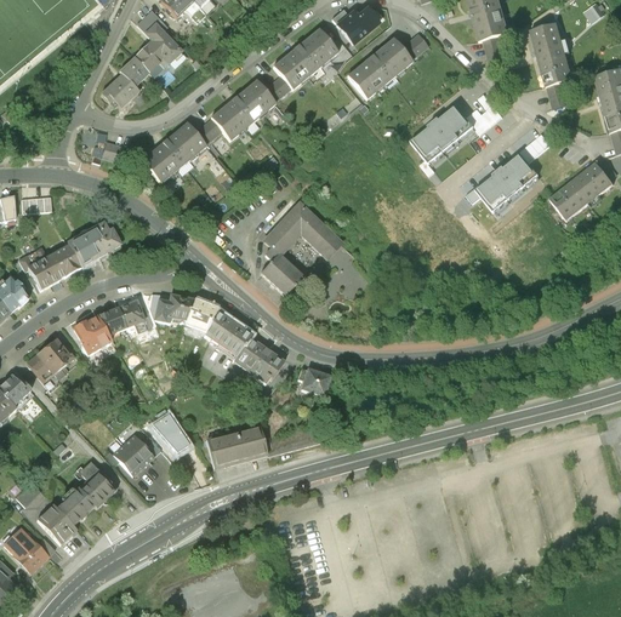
[(163,0),(160,3),(176,18),(193,3),(191,0),(163,0)]
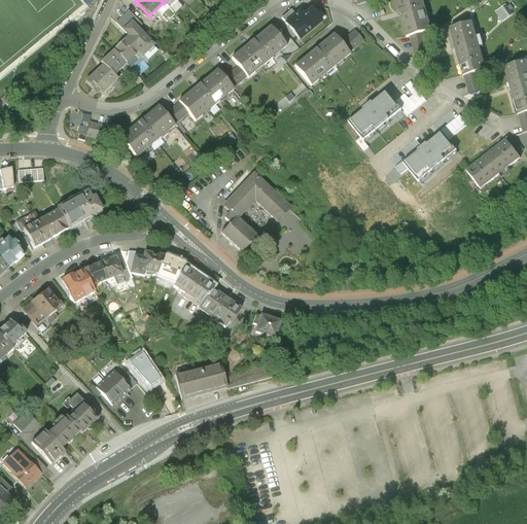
[(396,0),(407,36),(410,35),(424,31),(431,29),(423,0),(396,0)]
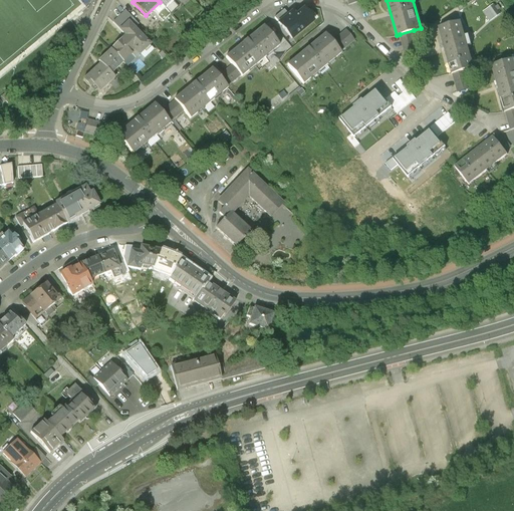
[(483,9),(490,19),(501,12),(493,2),(483,9)]
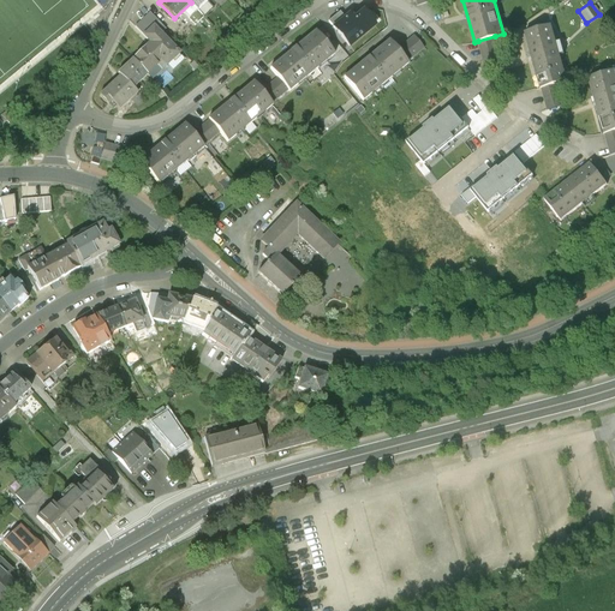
[(345,16),(340,9),(328,18),(333,25),(345,16)]
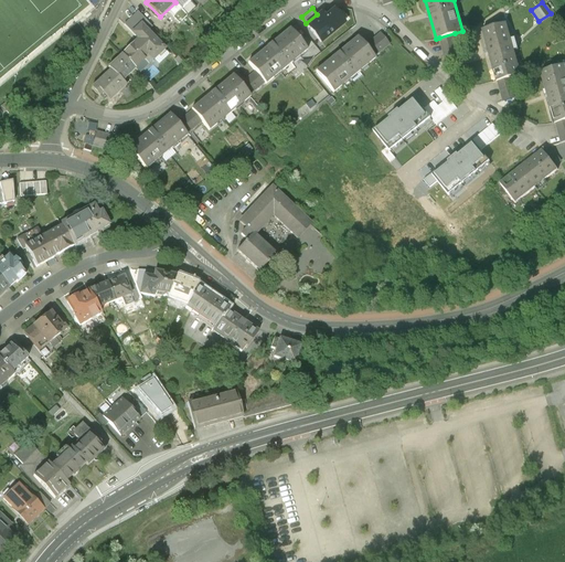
[(317,14),(306,23),(320,40),(344,21),(333,8),(324,16),(321,11),(317,14)]
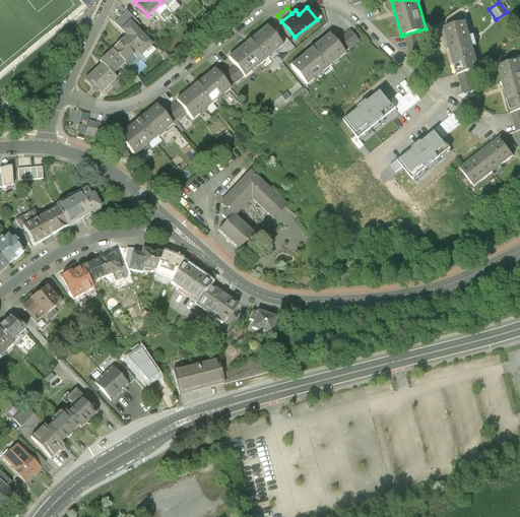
[(139,23),(127,9),(114,21),(122,29),(130,21),(135,27),(139,23)]
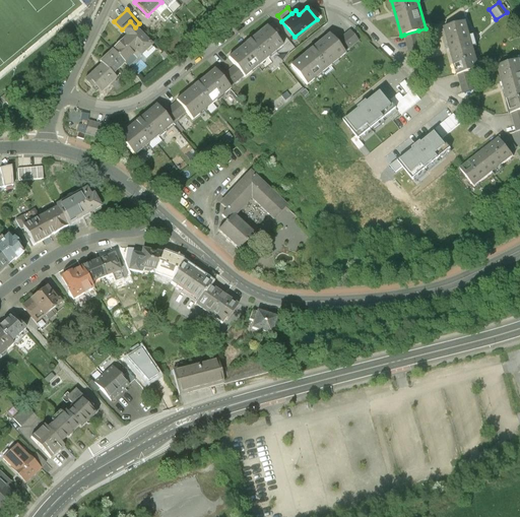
[(466,19),(444,25),(457,73),(458,73),(471,69),(479,67),(466,19)]
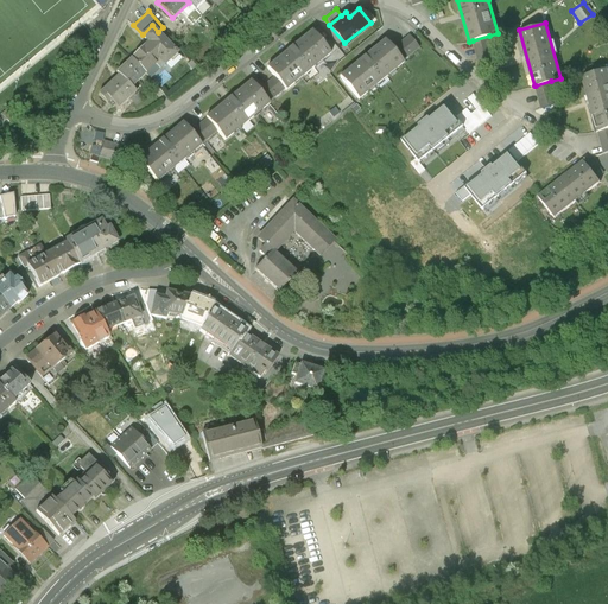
[(158,32),(152,25),(143,35),(149,40),(131,57),(145,72),(160,58),(164,63),(177,51),(158,32)]
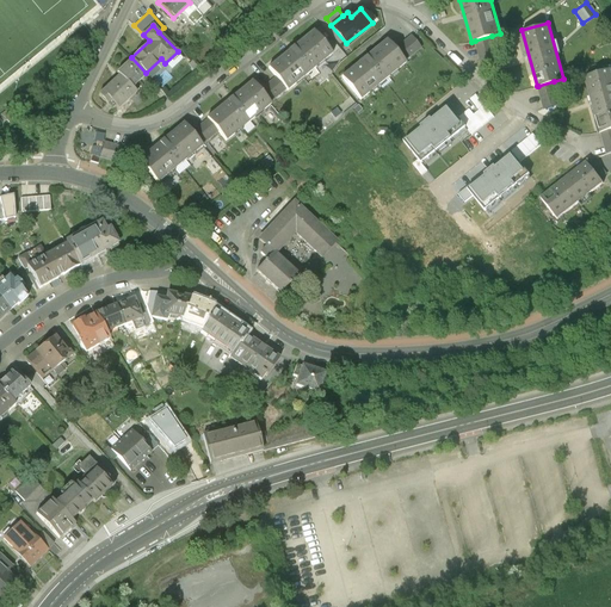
[(314,29),(269,66),(277,75),(287,87),(288,88),(332,53),(314,29)]
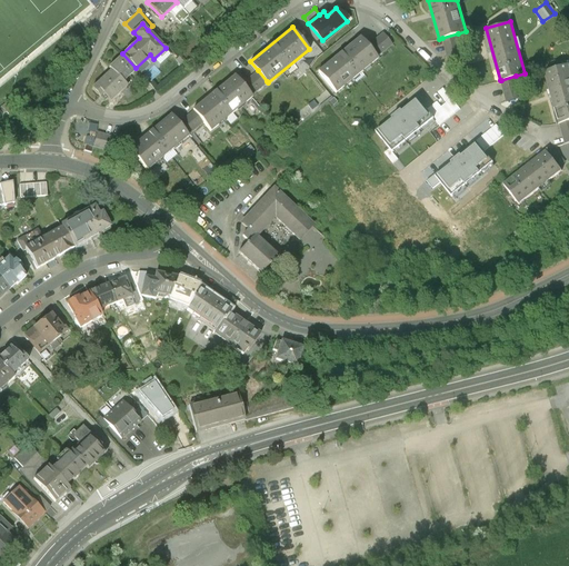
[(383,30),(367,43),(377,56),(392,41),(383,30)]
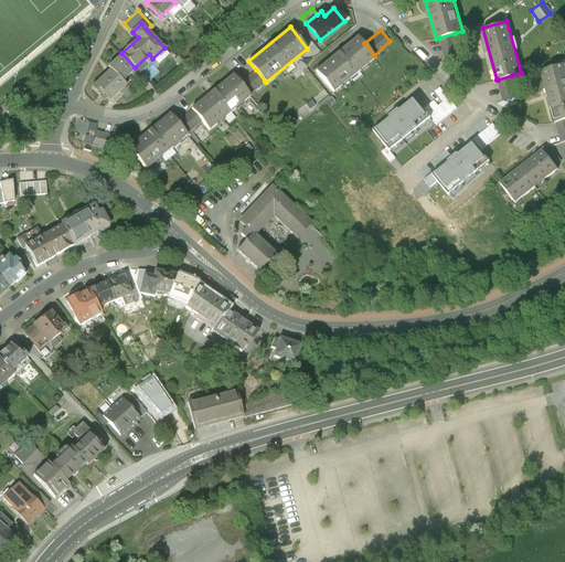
[(455,33),(439,38),(445,57),(460,53),(455,33)]
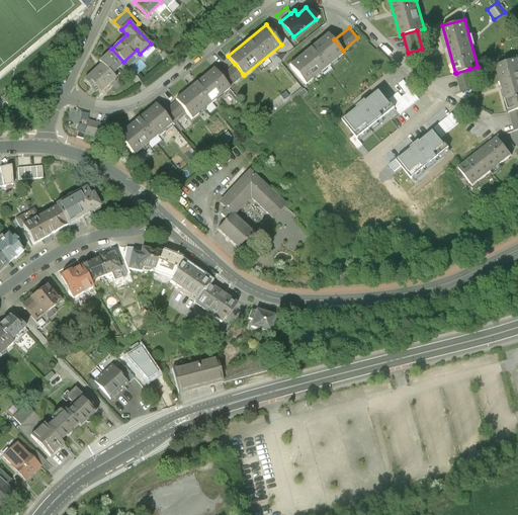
[(334,39),(328,32),(289,64),(306,83),(344,52),(343,51),(334,39)]
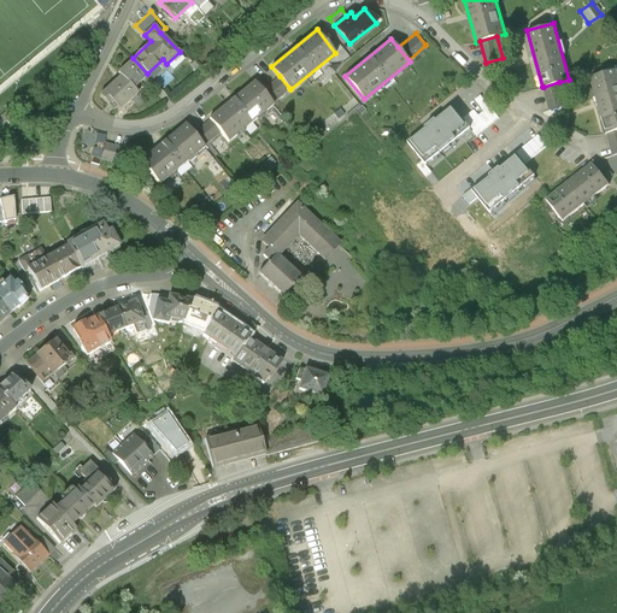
[(133,58),(118,71),(121,74),(99,94),(112,107),(117,105),(119,107),(137,92),(133,87),(147,74),(133,58)]
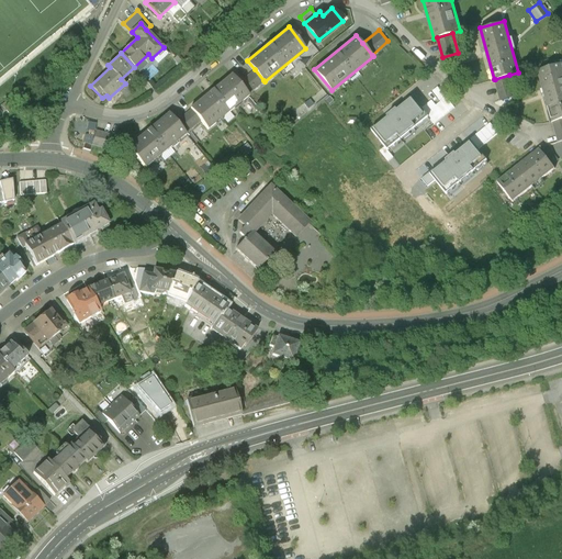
[(561,65),(561,64),(538,70),(552,122),(561,119),(561,65)]
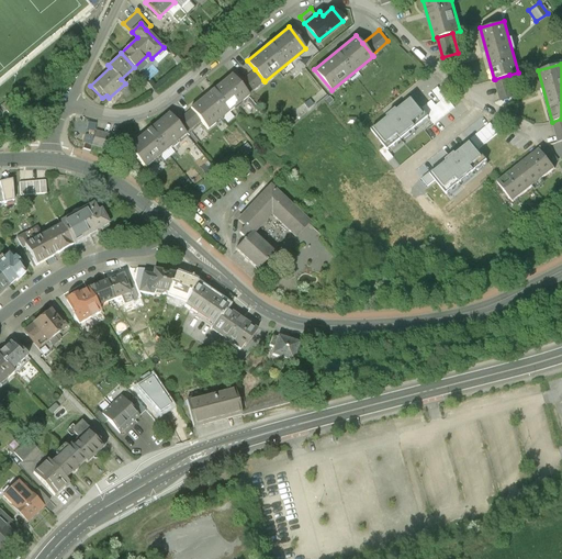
[(263,80),(255,69),(239,82),(248,92),(263,80)]
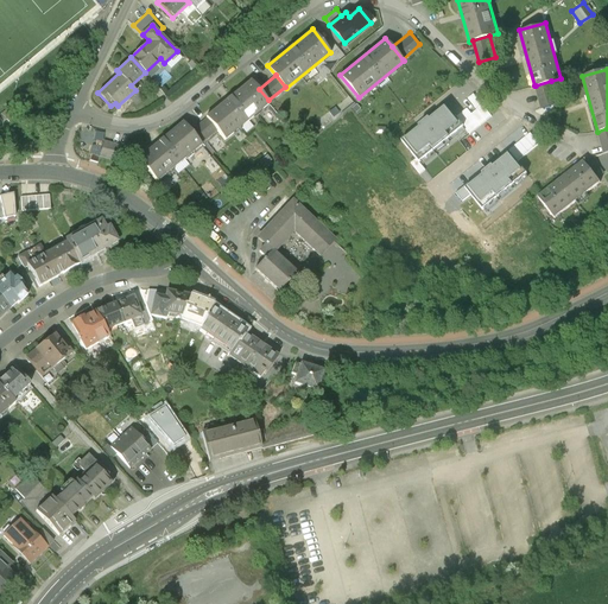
[(251,80),(206,116),(207,118),(216,129),(225,139),(270,102),(268,100),(259,89),(251,80)]
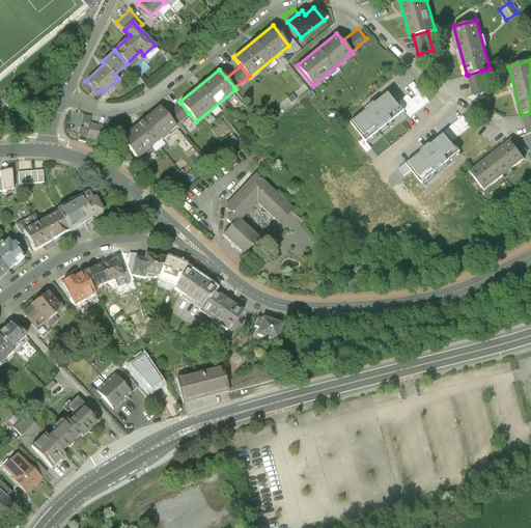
[(481,71),(468,75),(472,93),(486,89),(482,74),(481,71)]
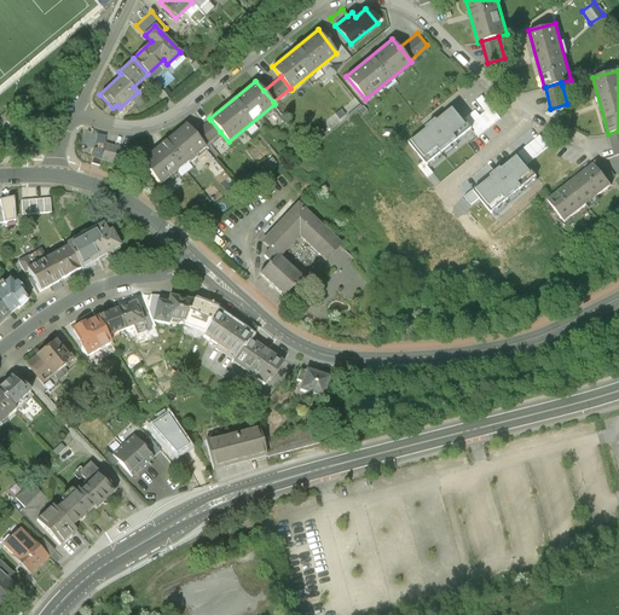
[(478,134),(499,116),(481,93),(476,98),(486,109),(480,114),(475,108),(464,117),(472,127),(478,134)]
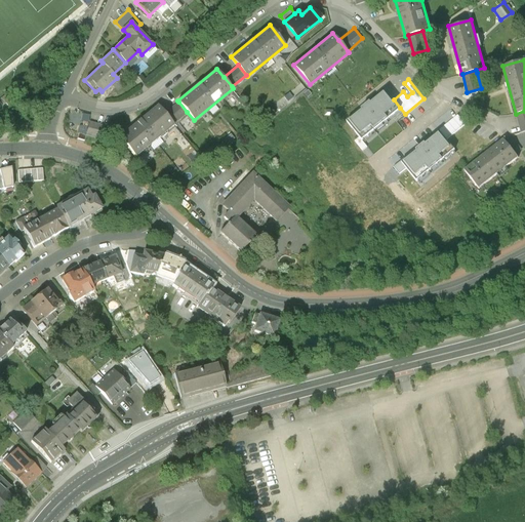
[(400,108),(394,99),(385,88),(347,119),(359,135),(362,138),(400,108)]
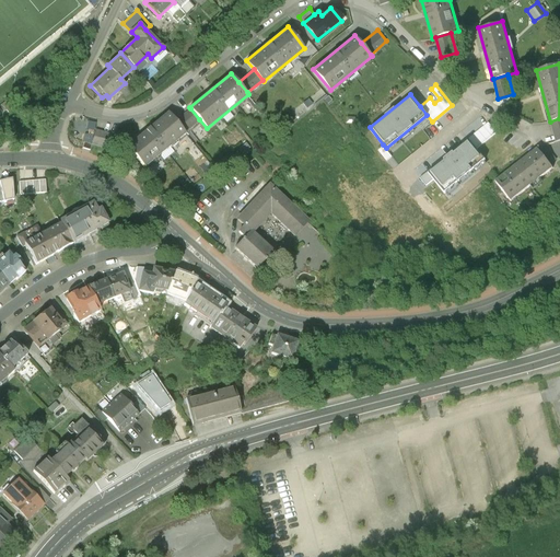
[(190,108),(176,120),(185,131),(199,119),(190,108)]
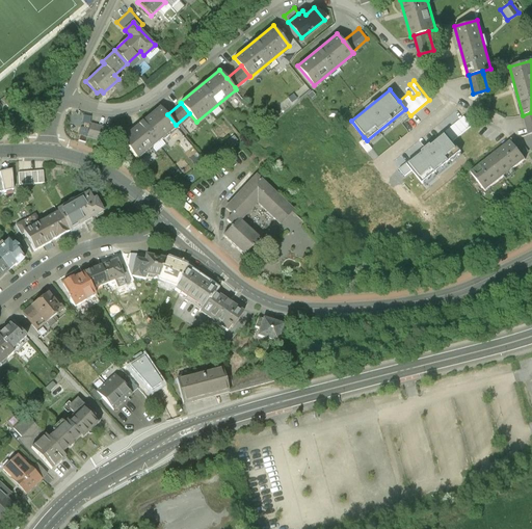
[(160,105),(121,137),(137,157),(177,125),(176,125),(167,114),(160,105)]
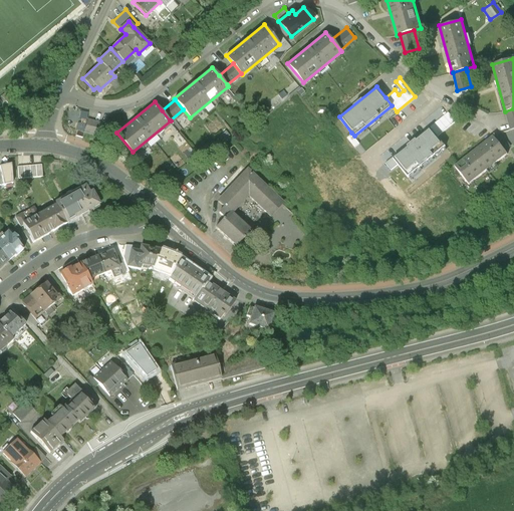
[(513,108),(505,111),(510,130),(513,128),(513,108)]
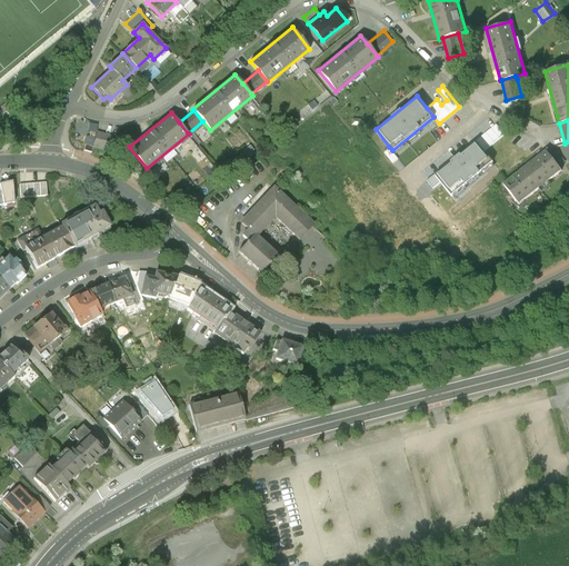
[(476,139),(477,140),(483,150),(505,133),(496,122),(476,139)]
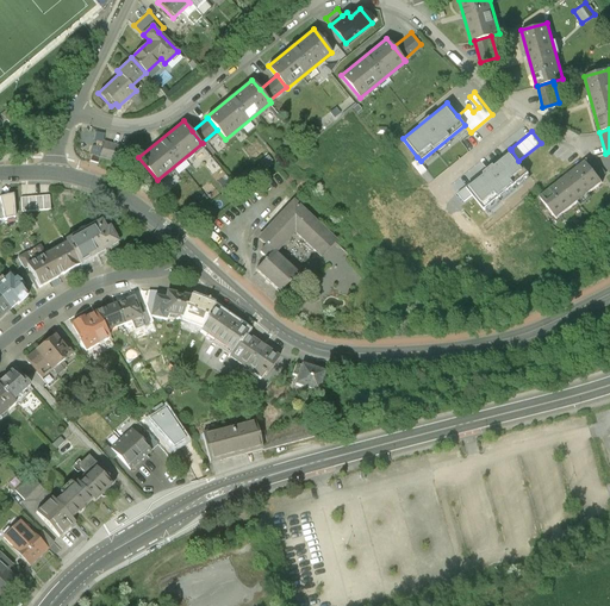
[(99,155),(122,161),(126,145),(104,139),(99,155)]
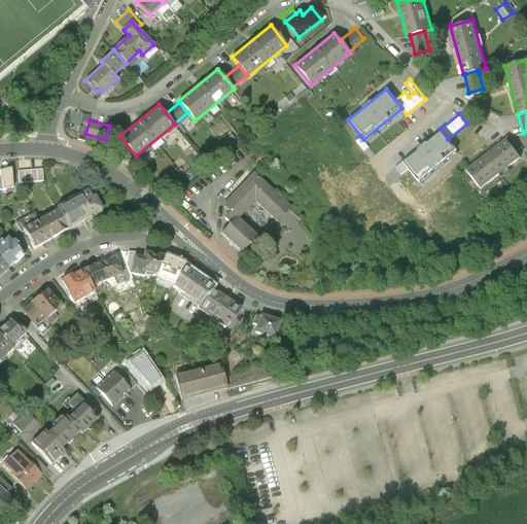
[(448,139),(442,130),(402,162),(401,161),(395,166),(400,173),(408,168),(418,181),(457,149),(448,139)]
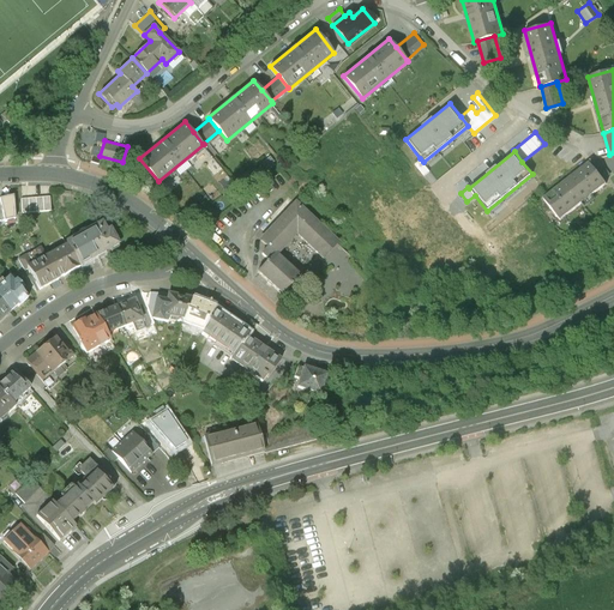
[(429,169),(423,162),(420,158),(415,163),(423,174),(429,169)]
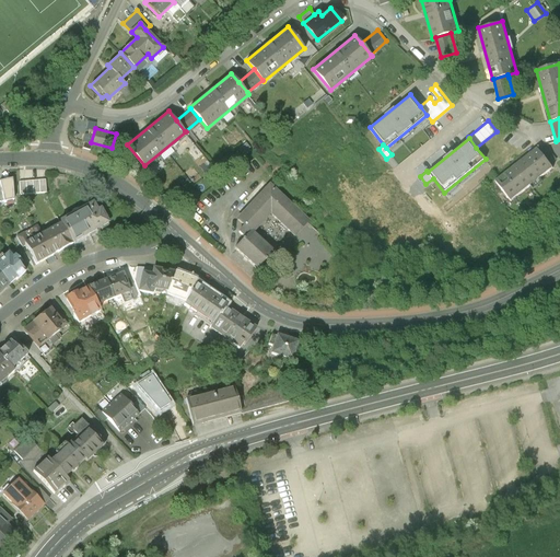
[(537,149),(496,182),(511,200),(552,169),(537,149)]
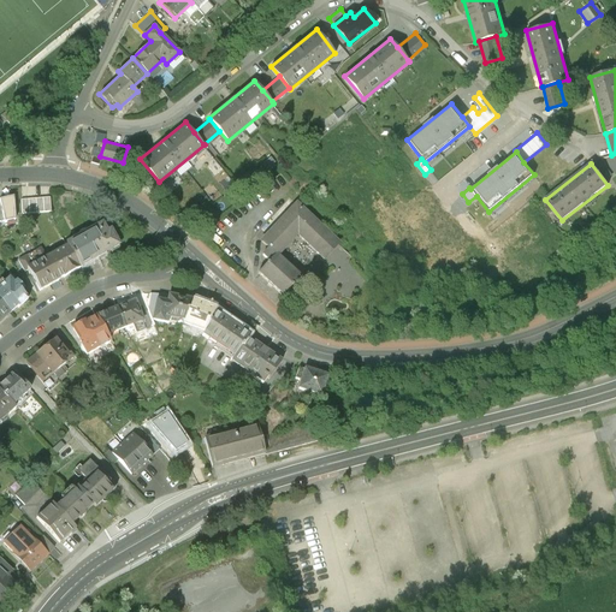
[(13,194),(0,196),(0,218),(4,218),(5,220),(16,218),(13,194)]
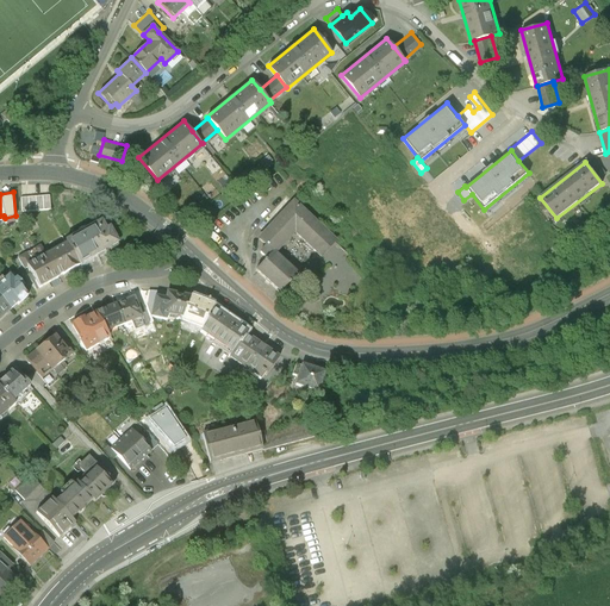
[(49,193),(20,194),(22,208),(50,207),(49,193)]
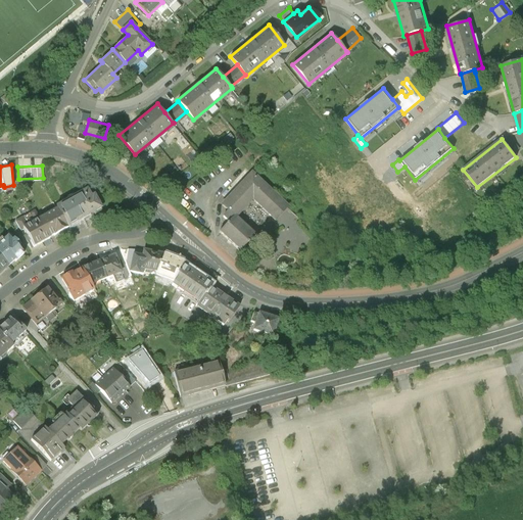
[(252,172),(223,203),(229,208),(236,215),(253,196),(277,218),(288,205),(252,172)]
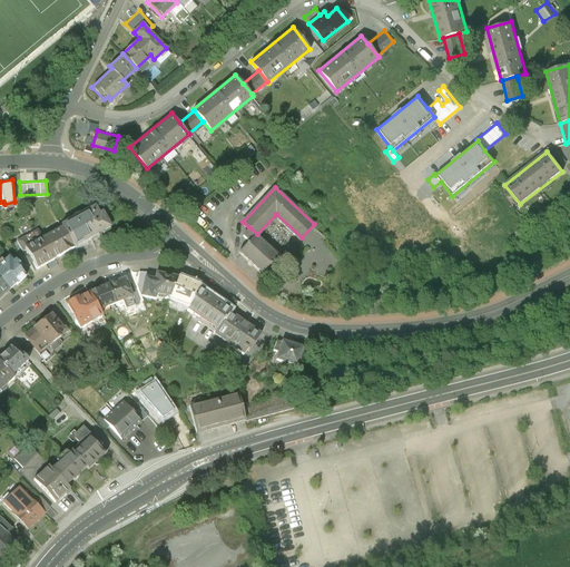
[(95,204),(60,223),(62,226),(74,245),(95,233),(95,232),(109,224),(101,212),(99,213),(95,204)]
